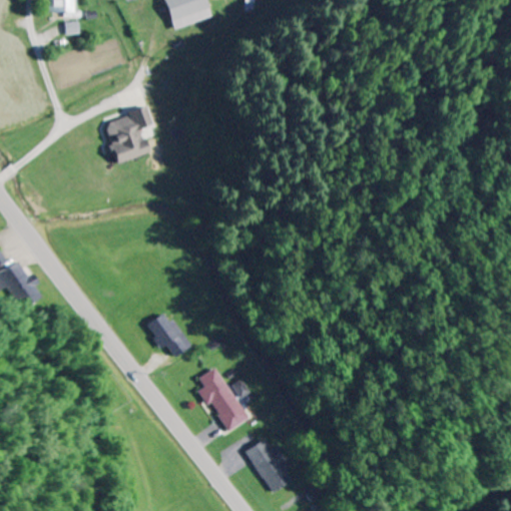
[(48,0),(48,11),(63,11),(63,18),(81,18),(81,10),(75,10),(75,0),(48,0)]
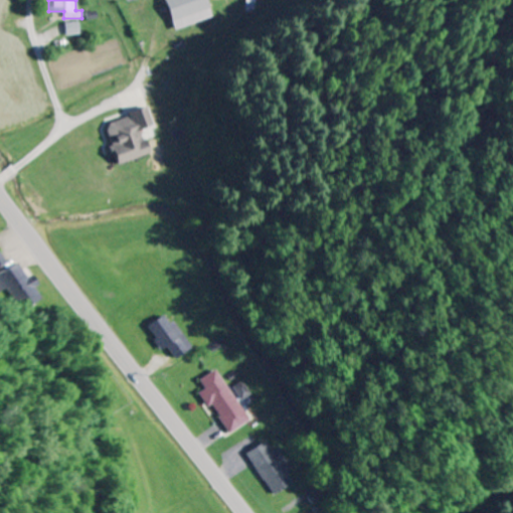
[(165,0),(175,30),(214,18),(208,0),(165,0)]
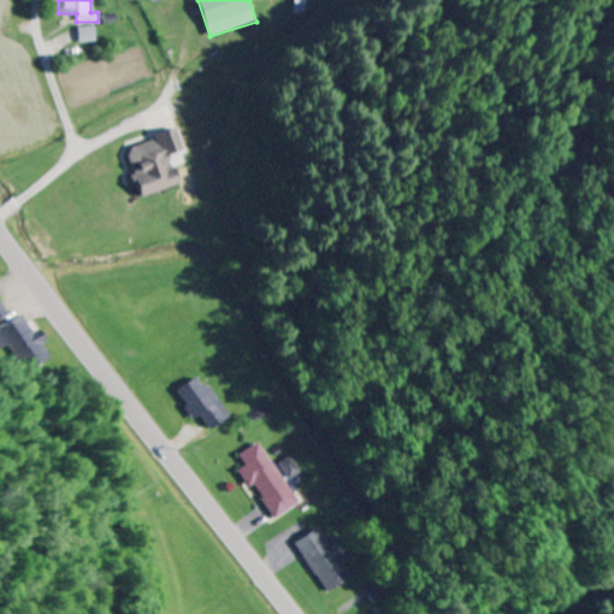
[(95,41),(94,25),(78,27),(78,42),(95,41)]
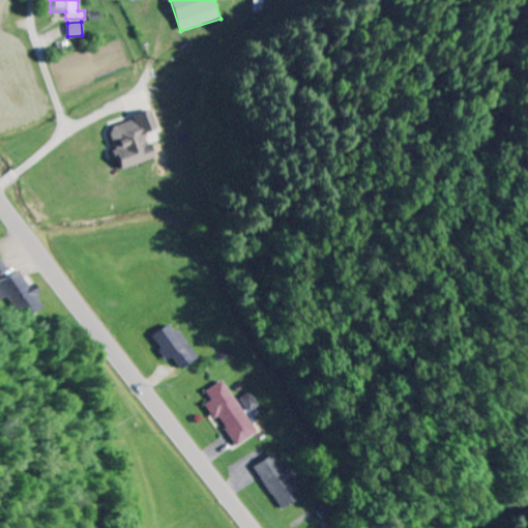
[(153,159),(147,132),(157,128),(153,112),(109,122),(119,168),(153,159)]
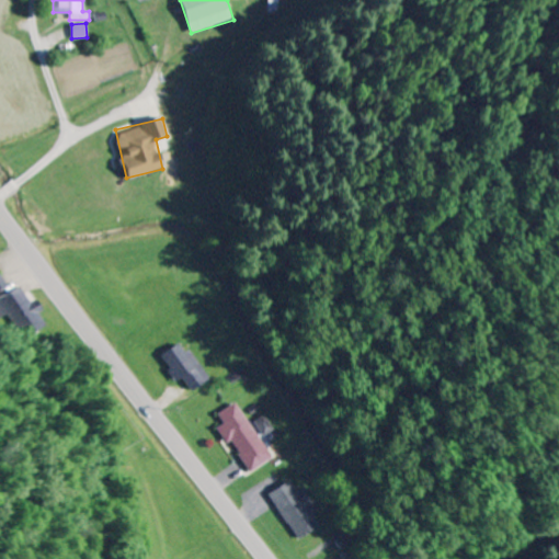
[(27,285),(9,297),(4,292),(15,285),(7,272),(0,276),(0,316),(6,323),(21,314),(36,335),(54,323),(27,285)]
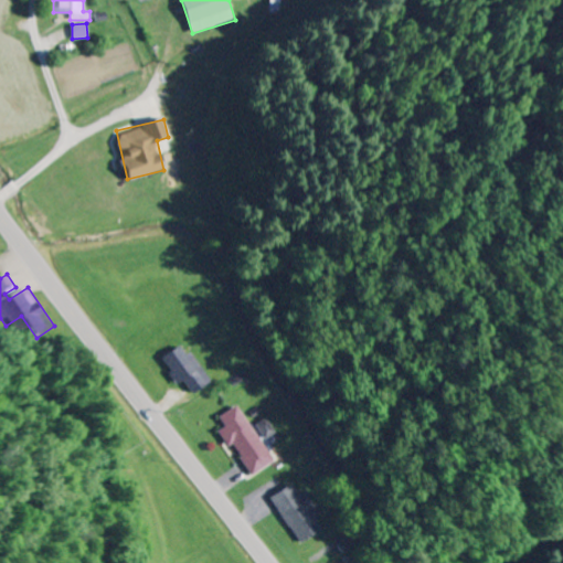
[(181,382),(186,379),(194,392),(213,380),(192,351),(188,353),(182,344),(163,357),(181,382)]
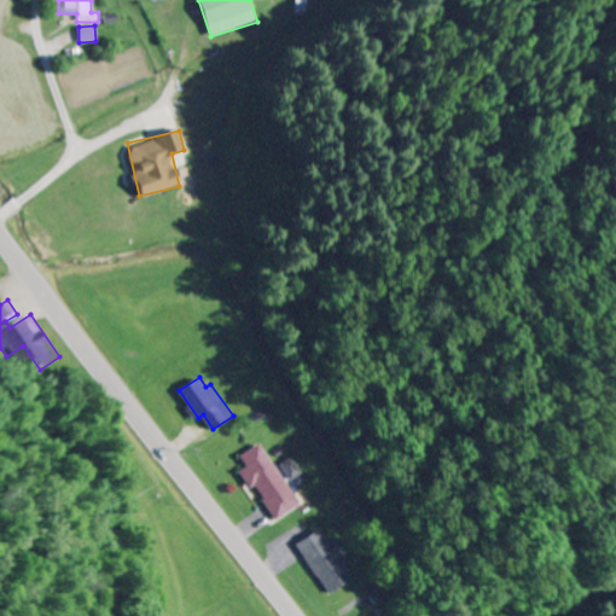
[(242,455),(249,465),(240,471),(253,489),(257,486),(278,519),(301,504),(262,442),(242,455)]
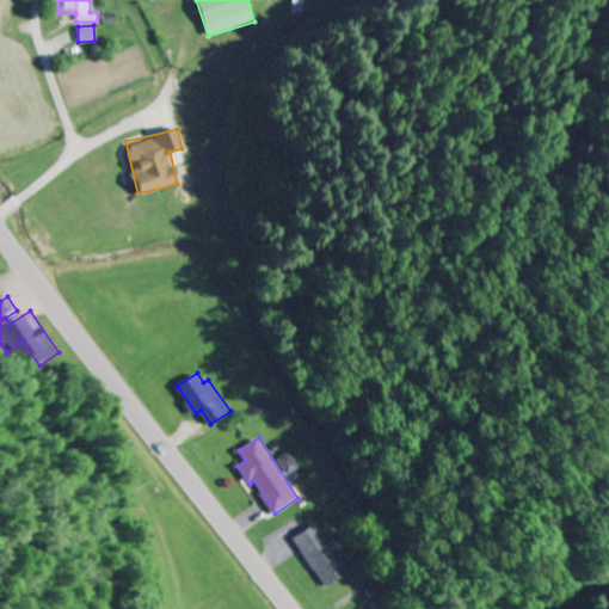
[(277,459),(287,475),(300,467),(289,451),(277,459)]
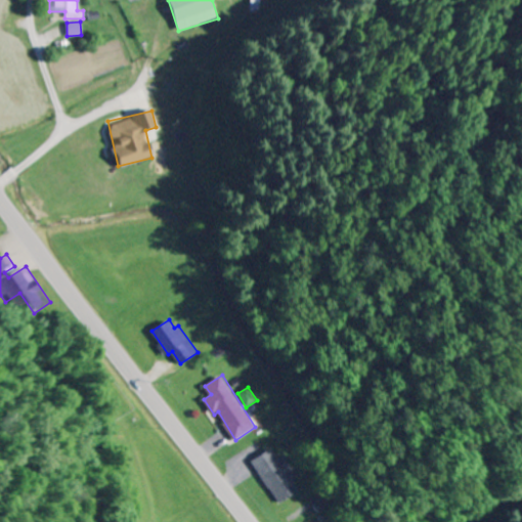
[(252,461),(279,503),(300,489),(293,479),(298,476),(284,453),(277,458),(271,447),(252,461)]
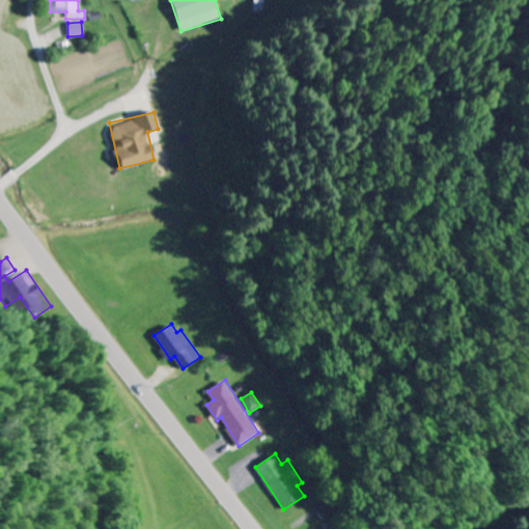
[(326,519),(336,510),(328,500),(317,507),(326,519)]
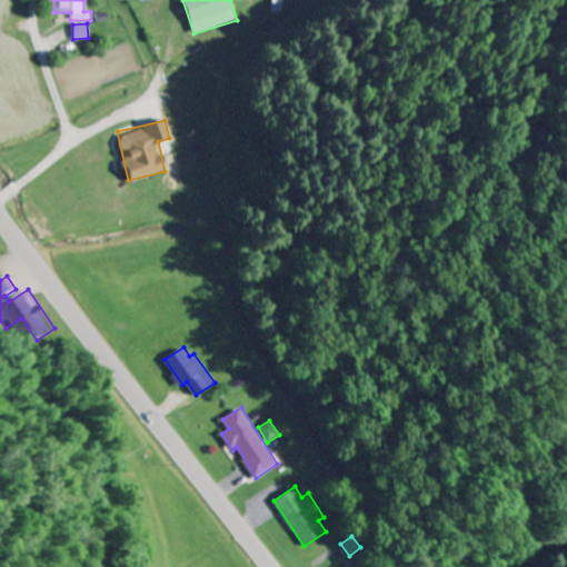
All buildings are outlined.
